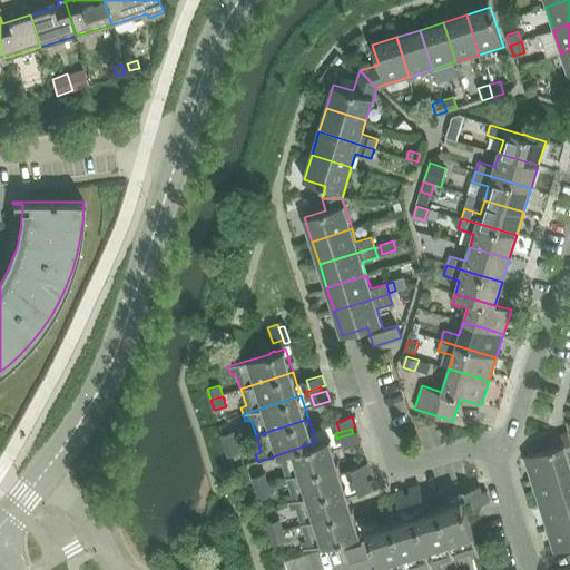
[(225,445),(237,442),(234,431),(222,435),(225,445)]
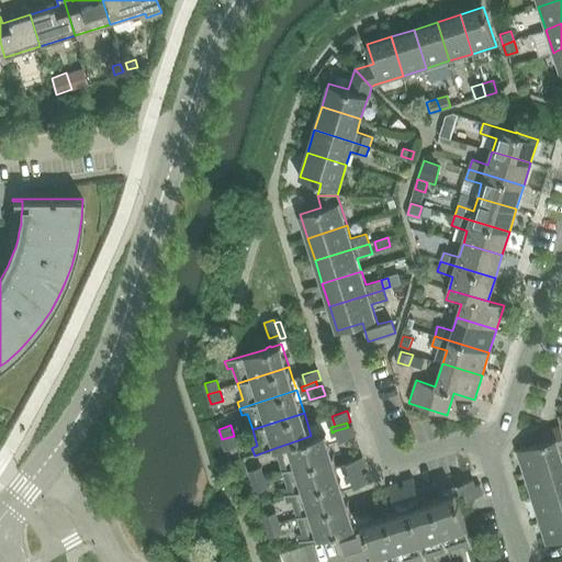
[(336,430),(339,441),(355,436),(352,426),(348,427),(336,430)]
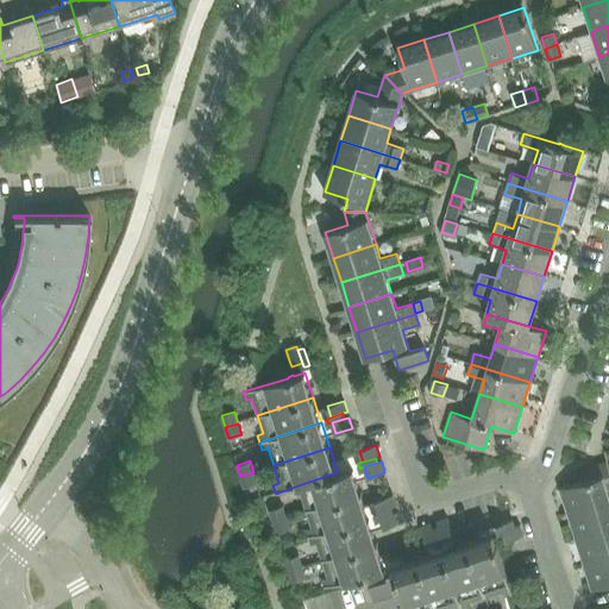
[(560,489),(569,514),(608,501),(608,494),(603,477),(608,475),(608,469),(607,463),(585,469),(589,479),(560,489)]
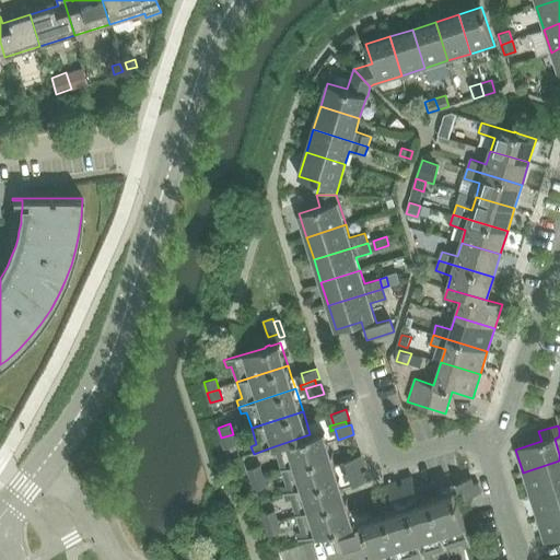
[(333,453),(325,429),(310,434),(268,448),(270,455),(276,453),(281,469),(333,453)]
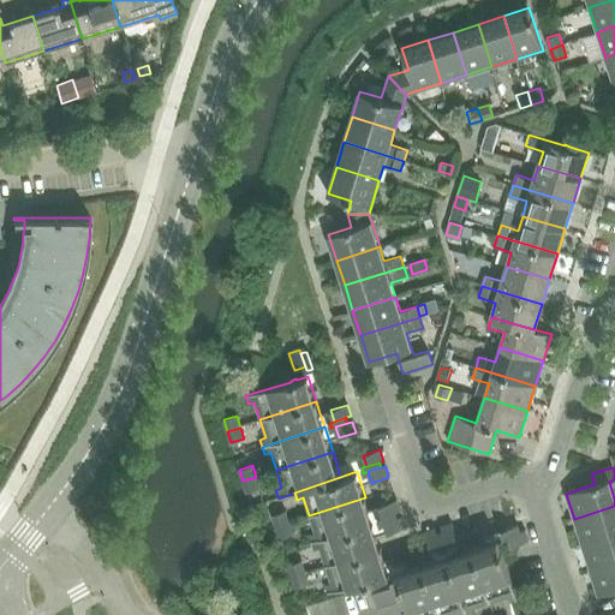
[(256,477),(243,481),(246,493),(260,489),(256,477)]
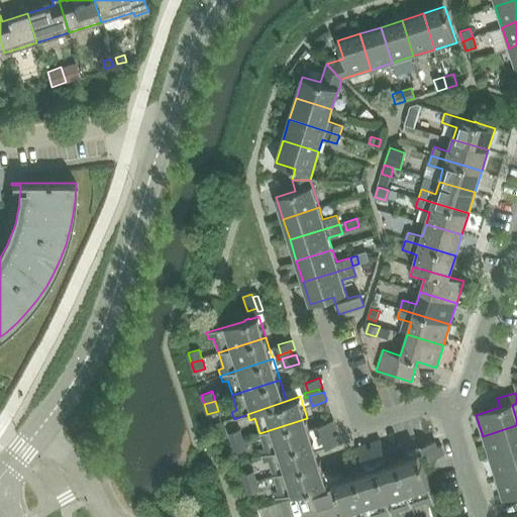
[(314,439),(310,428),(307,418),(260,433),(265,448),(260,449),(262,455),(314,439)]
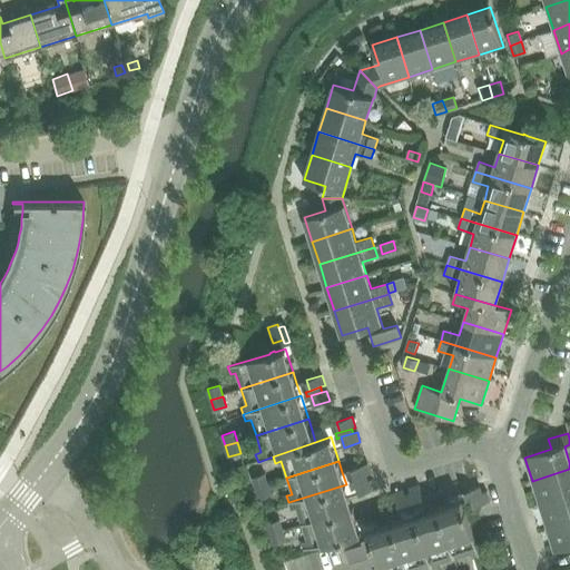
[(367,464),(352,469),(354,479),(366,475),(371,474),(367,464)]
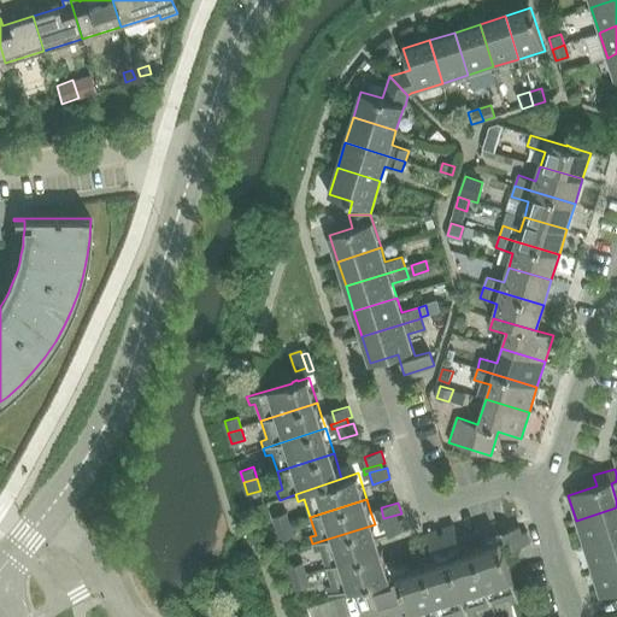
[(616,507),(576,521),(585,546),(616,535),(616,507)]
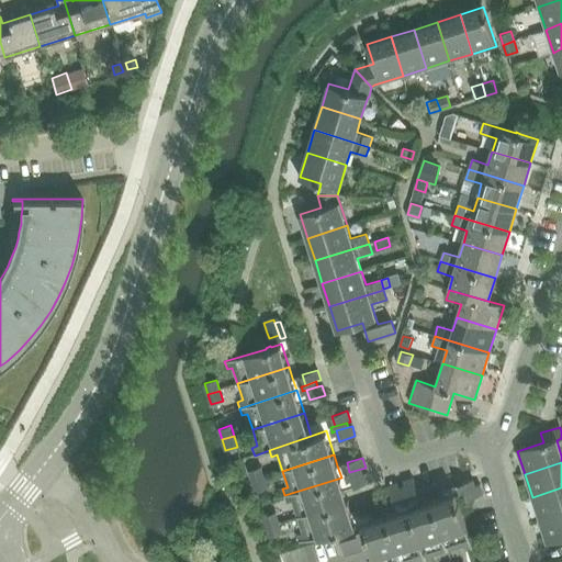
[(253,481),(263,478),(260,467),(249,471),(253,481)]
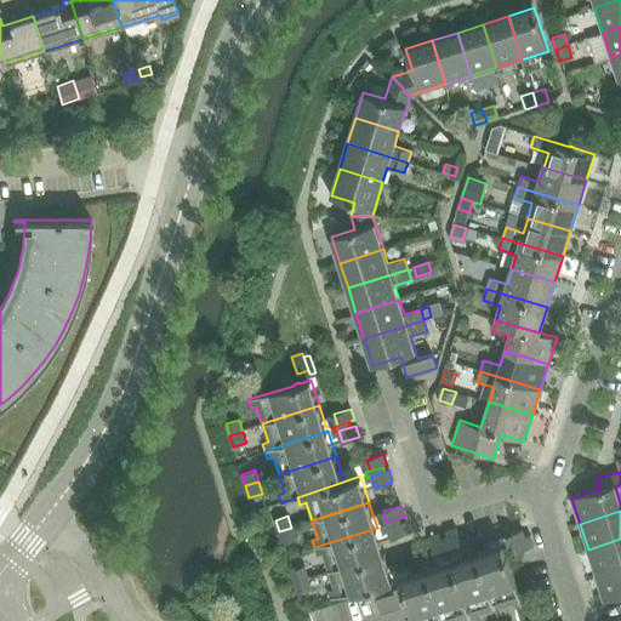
[(400,520),(399,518),(386,522),(382,523),(382,525),(383,529),(388,527),(402,523),(400,520)]
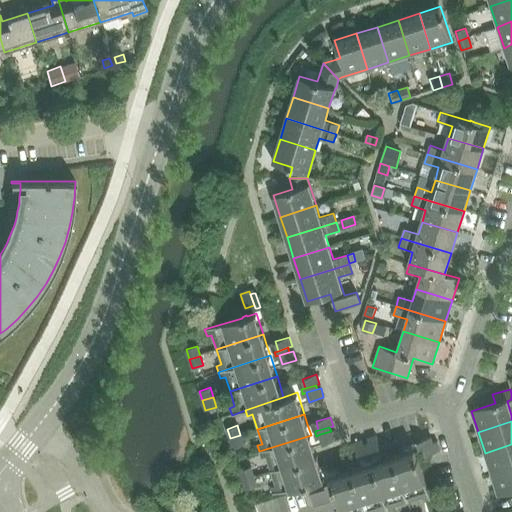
[(320,434),(323,444),(337,439),(334,430),(331,431),(320,434)]
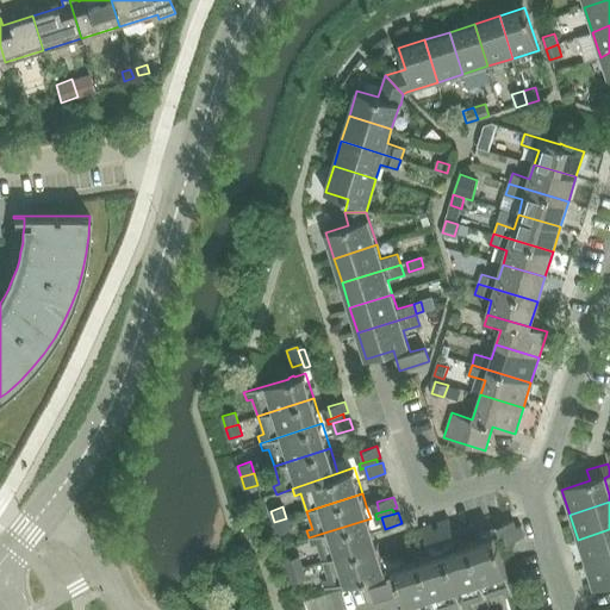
[(286,518),(274,522),(278,534),(290,530),(286,518)]
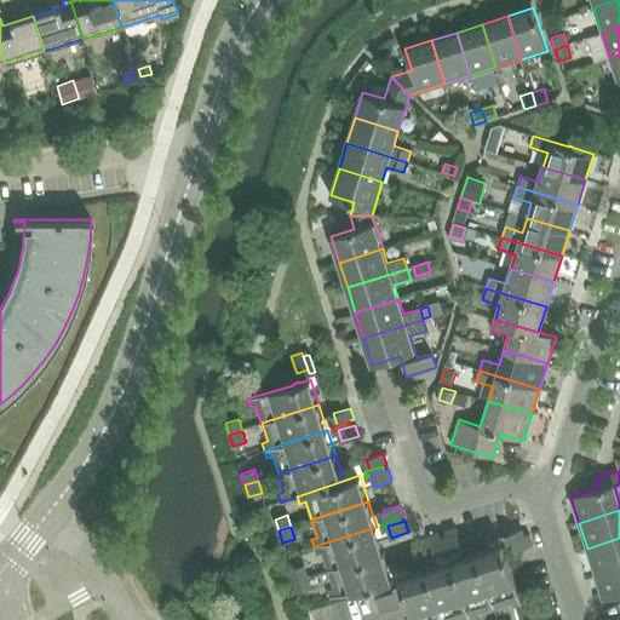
[(384,552),(380,540),(377,527),(314,546),(316,555),(322,552),(328,570),(384,552)]
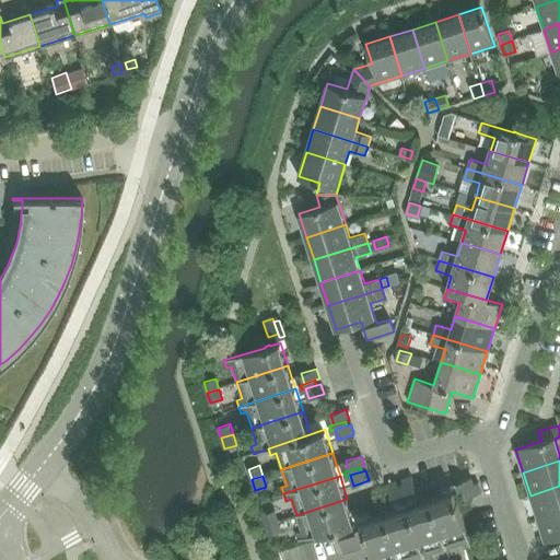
[(411,477),(401,480),(403,483),(407,496),(417,492),(411,477)]
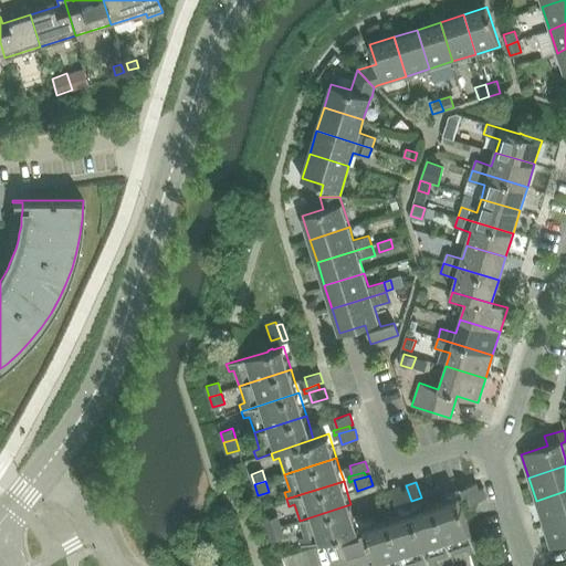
[(462,491),(462,494),(468,492),(480,489),(479,486),(478,484),(461,489),(462,491)]
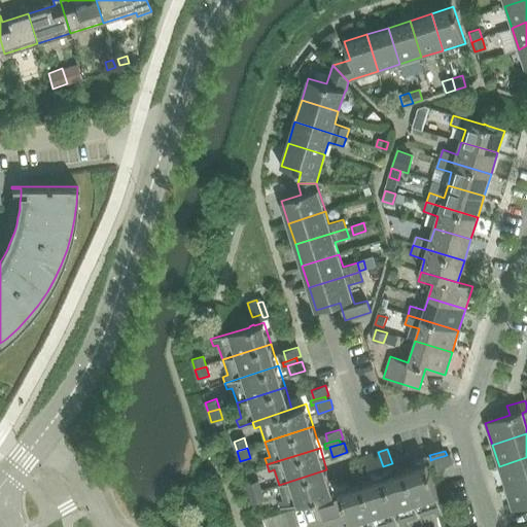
[(364,456),(369,470),(378,467),(375,456),(374,453),(364,456)]
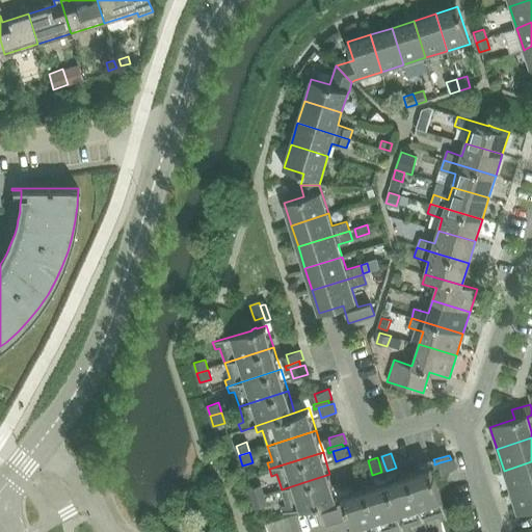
[(451,459),(440,462),(442,473),(456,469),(453,458),(451,459)]
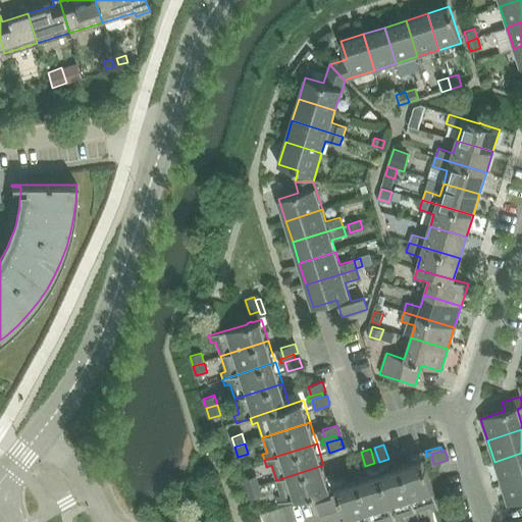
[(373,452),(371,452),(374,463),(375,466),(377,466),(380,465),(379,462),(375,451),(373,452)]
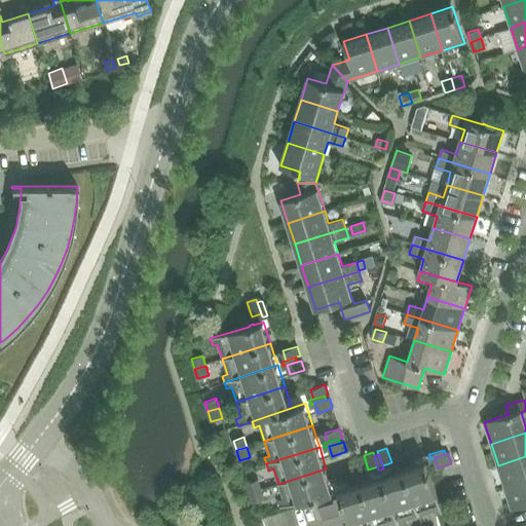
[(504,487),(525,480),(525,456),(498,465),(504,487)]
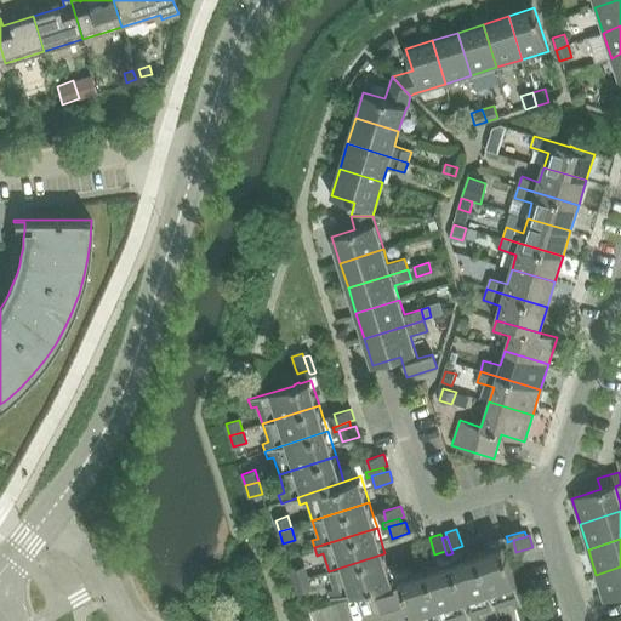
[(495,609),(513,604),(514,610),(523,607),(508,562),(510,562),(507,556),(502,543),(477,552),(495,609)]
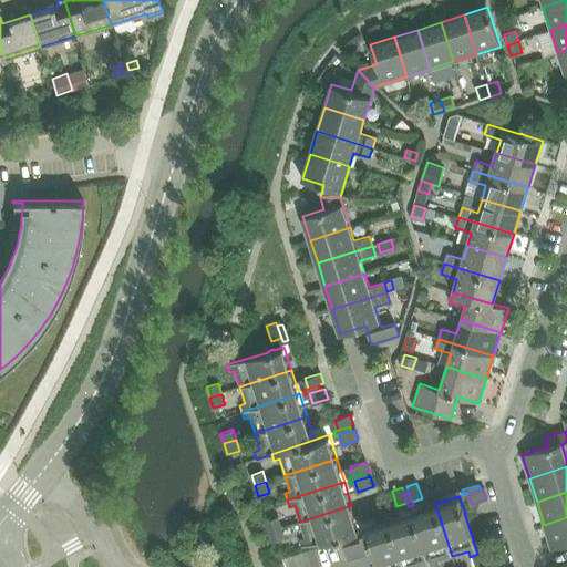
[(435,504),(424,507),(412,512),(429,566),(436,566),(437,566),(435,562),(452,556),(435,504)]
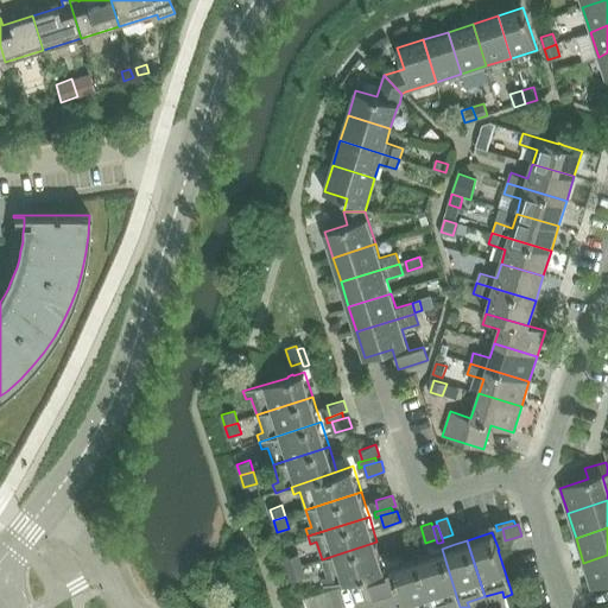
[(368,574),(368,572),(385,568),(385,567),(377,542),(322,559),(327,577),(321,578),(323,587),(362,575),(368,574)]
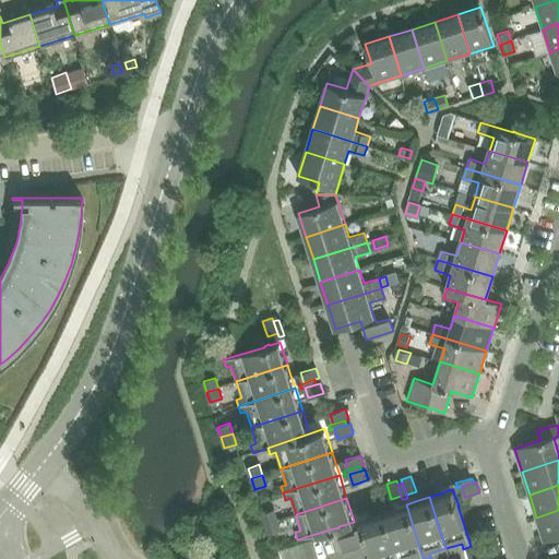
[(423,558),(406,504),(394,508),(383,511),(397,558),(411,558),(415,558),(423,558)]
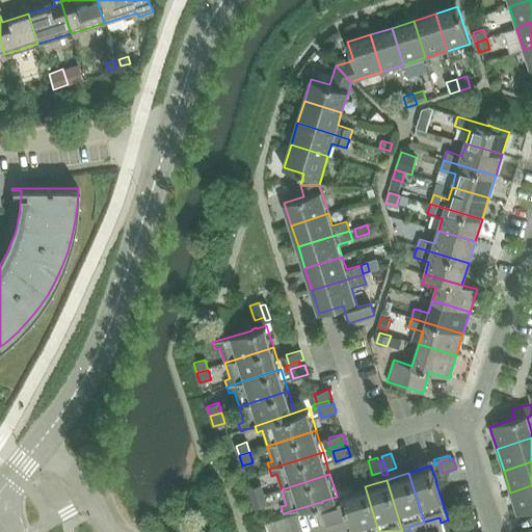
[(254,499),(264,495),(261,484),(249,488),(254,499)]
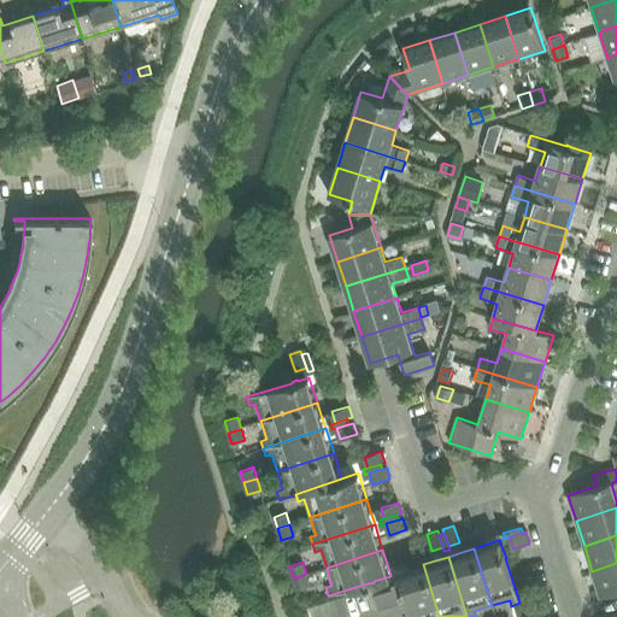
[(616,563),(592,571),(600,598),(616,592),(616,563)]
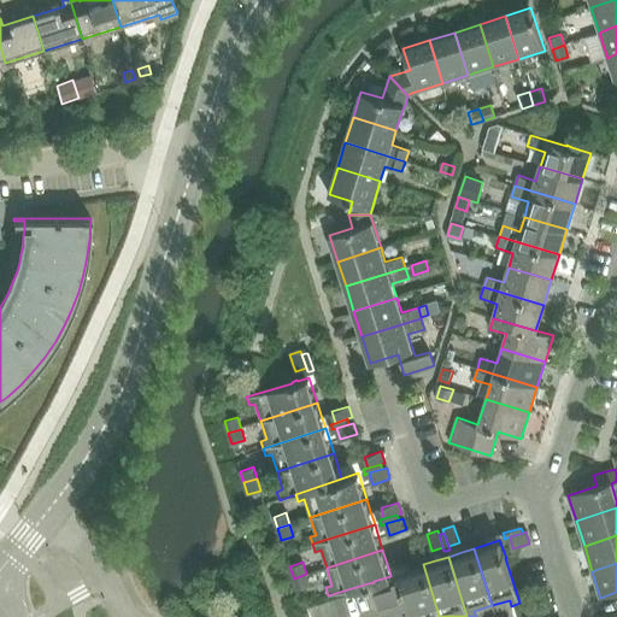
[(439,616),(423,564),(397,573),(400,585),(403,591),(411,616),(439,616)]
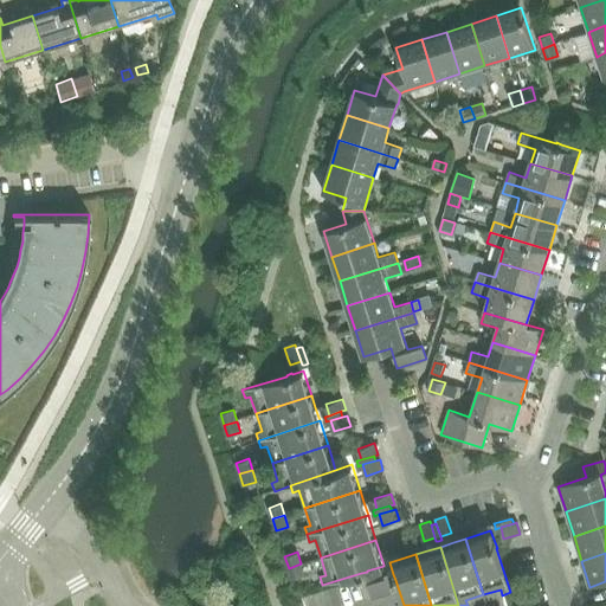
[(387,575),(389,581),(395,580),(393,574),(389,562),(384,565),(385,567),(387,575)]
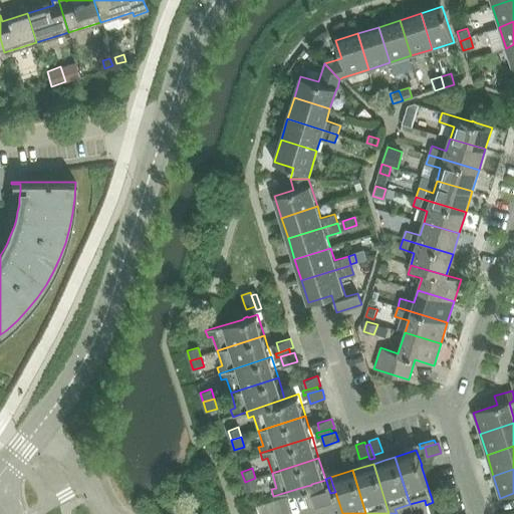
[(255,478),(245,482),(248,491),(258,488),(255,478)]
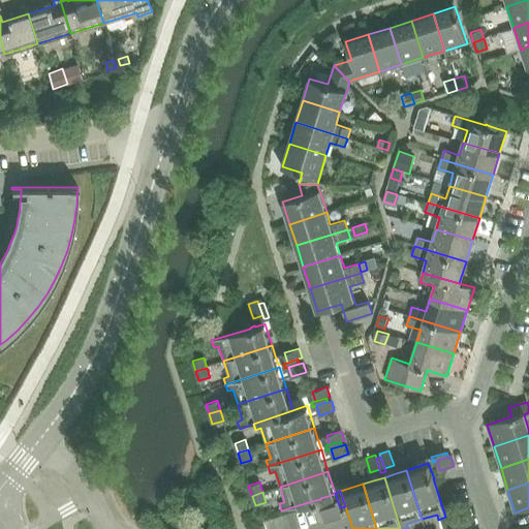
[(329,505),(334,520),(343,517),(340,507),(338,502),(329,505)]
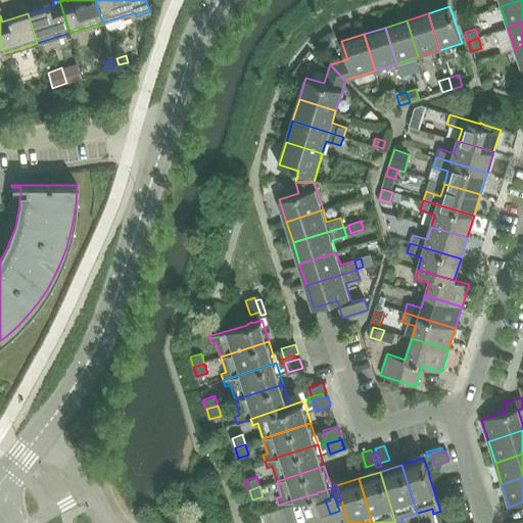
[(330,514),(325,500),(317,502),(321,517),(330,514)]
